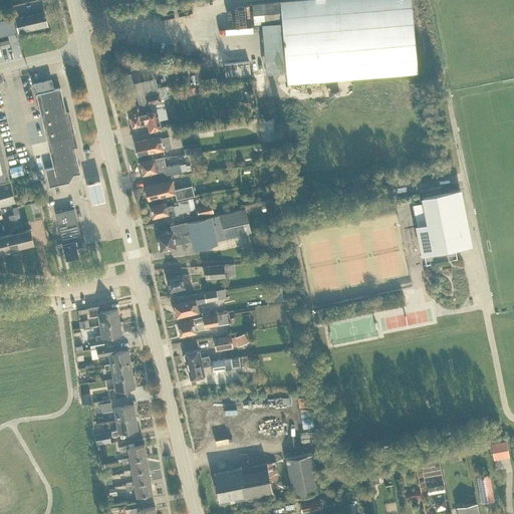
[(287,83),(417,71),(410,0),(286,0),(252,3),(254,23),(261,23),(265,73),(286,71),(287,83)]
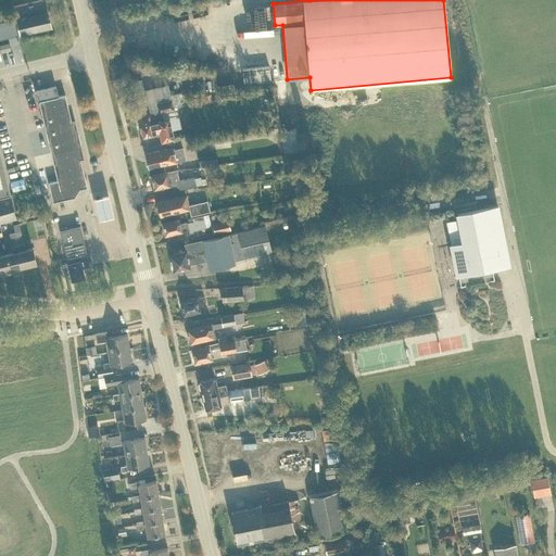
[(49,28),(46,13),(16,20),(20,35),(49,28)]
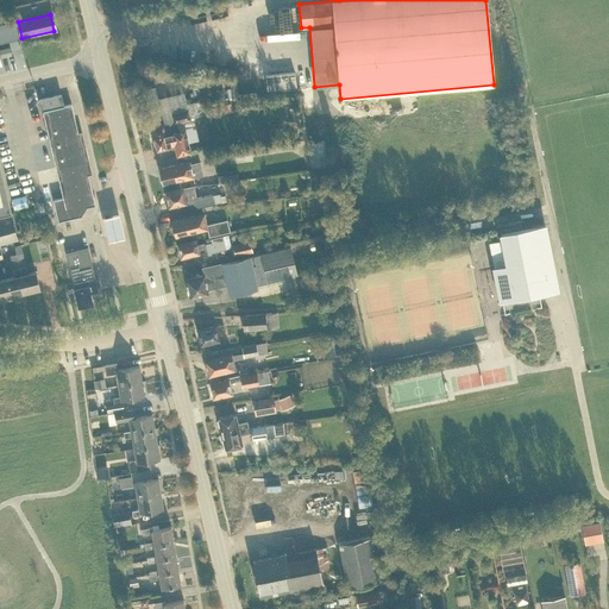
[(0,52),(0,56),(11,54),(10,46),(0,48),(0,52)]
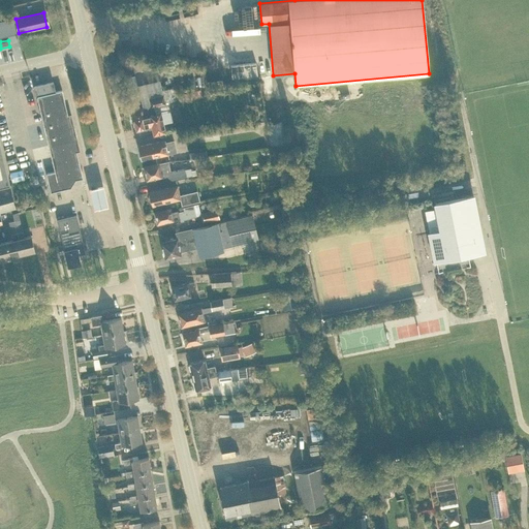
[(186,80),(188,89),(195,87),(194,78),(186,80)]
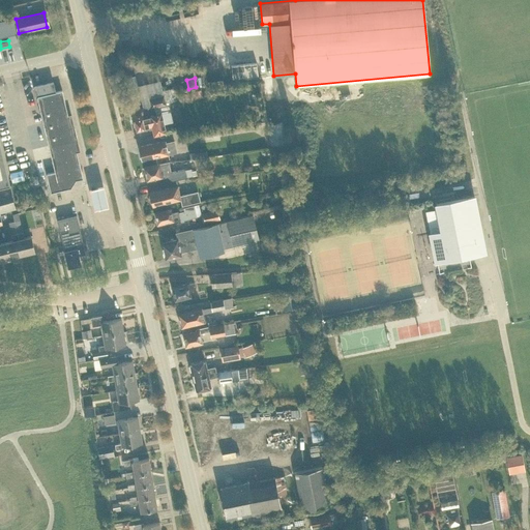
[(67,115),(62,90),(55,92),(53,82),(34,86),(36,97),(37,97),(42,121),(67,115)]
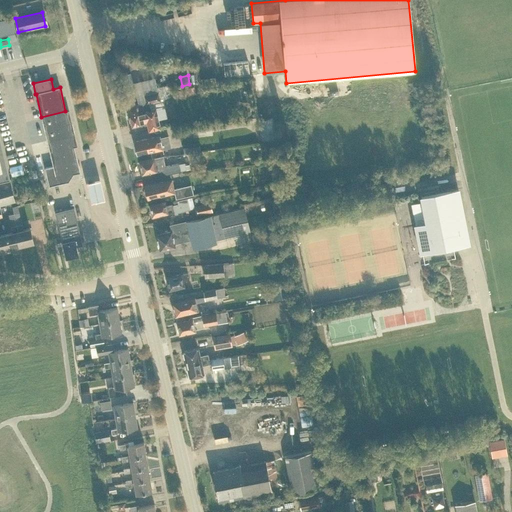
[(180,97),(186,96),(184,89),(178,90),(180,97)]
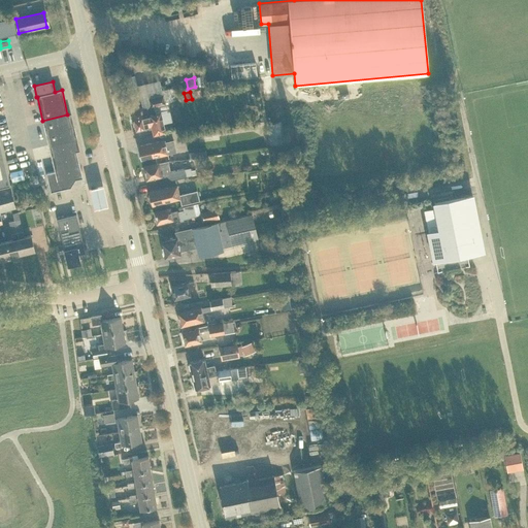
[(163,124),(172,122),(169,108),(155,112),(154,106),(164,103),(163,96),(149,99),(151,106),(141,108),(140,109),(140,108),(132,110),(134,120),(132,122),(133,126),(136,128),(151,125),(153,135),(165,132),(163,124)]
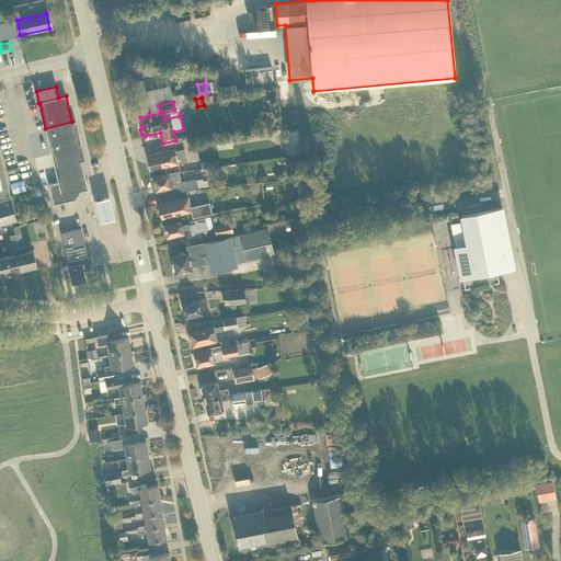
[(54,164),(80,158),(71,122),(45,128),(54,164)]
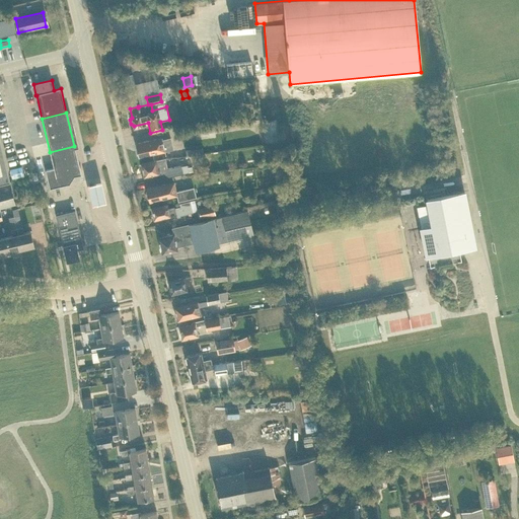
[(265,141),(280,138),(276,118),(261,122),(265,141)]
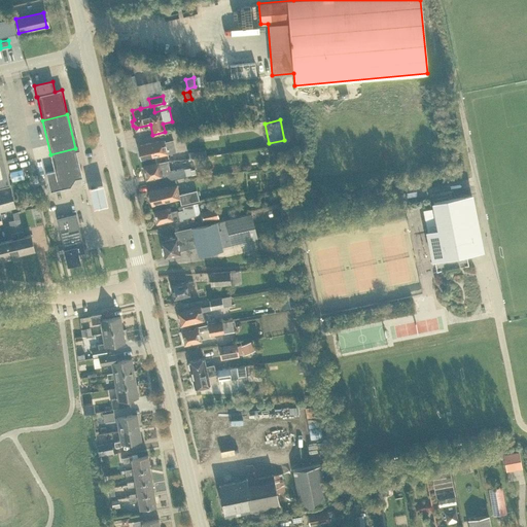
[(141,160),(174,151),(172,140),(164,142),(164,140),(138,146),(141,160)]
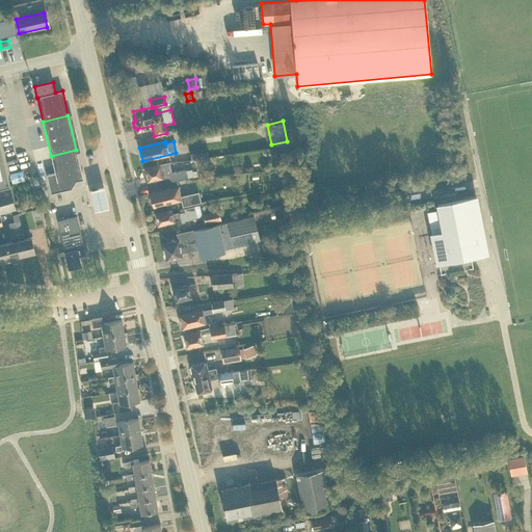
[(0,188),(9,186),(10,186),(0,143),(0,188)]
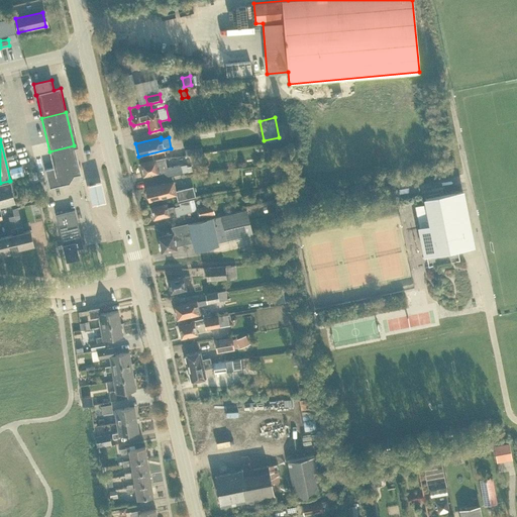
[(71,176),(70,174),(80,172),(74,145),(49,151),(54,168),(45,170),(49,188),(67,183),(66,180),(68,180),(71,176)]
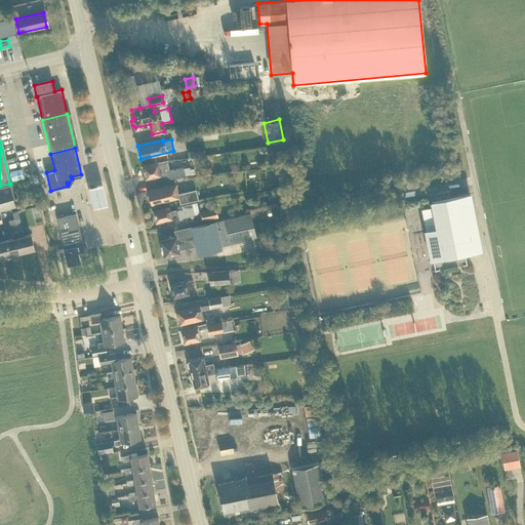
[(204,149),(188,151),(188,157),(205,155),(204,149)]
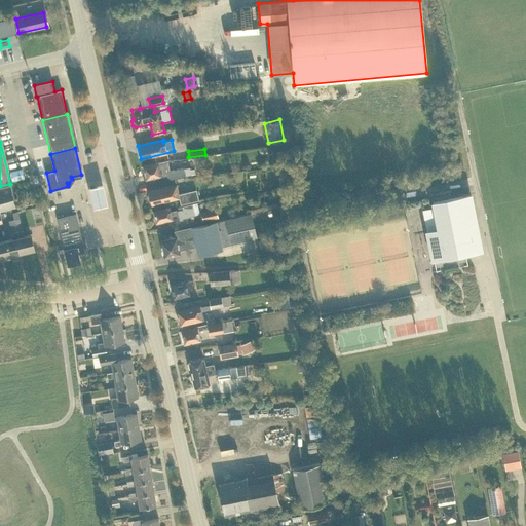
[(146,179),(165,175),(163,165),(158,166),(157,162),(143,165),(145,172),(144,173),(145,177),(146,177),(146,179)]
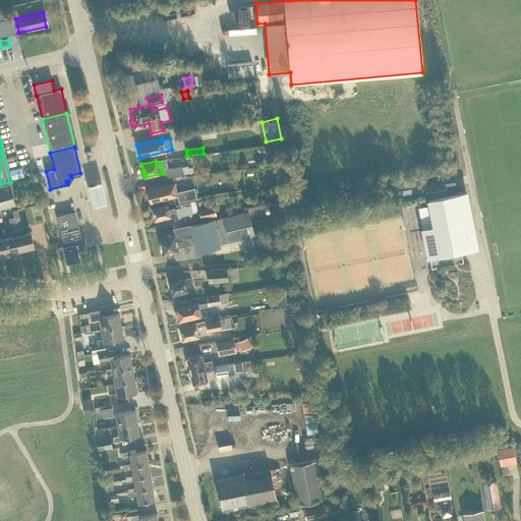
[(183,174),(181,166),(165,169),(167,178),(183,174)]
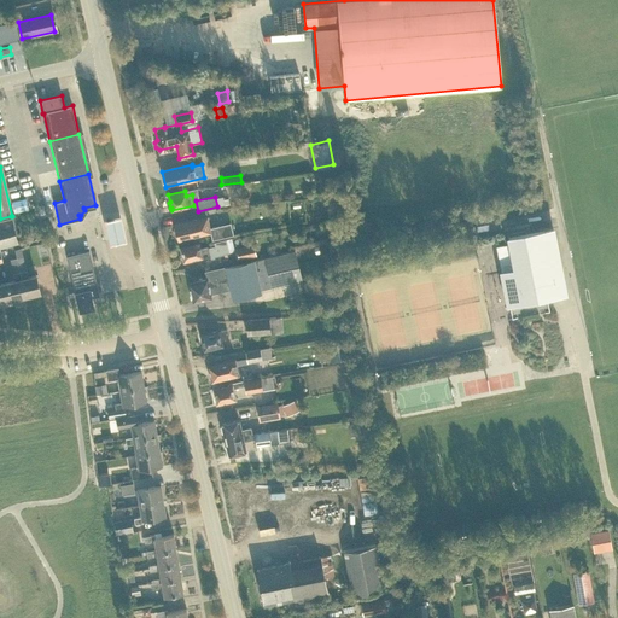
[(108,219),(104,220),(110,243),(114,242),(123,240),(126,239),(121,215),(117,216),(108,219)]
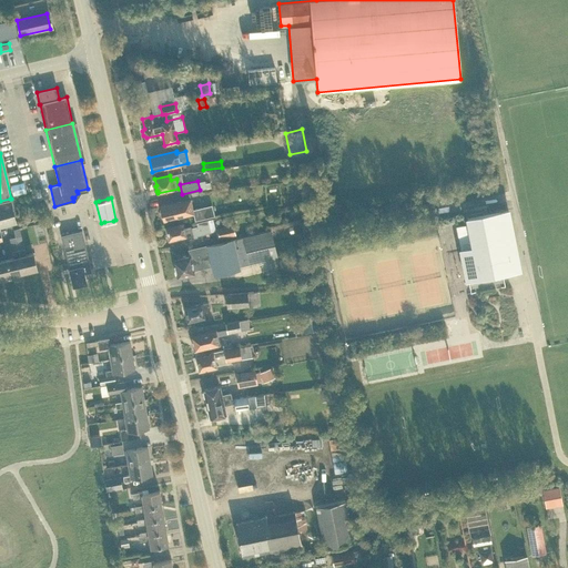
[(160,206),(163,221),(193,214),(195,221),(214,216),(212,205),(193,210),(190,200),(160,206)]
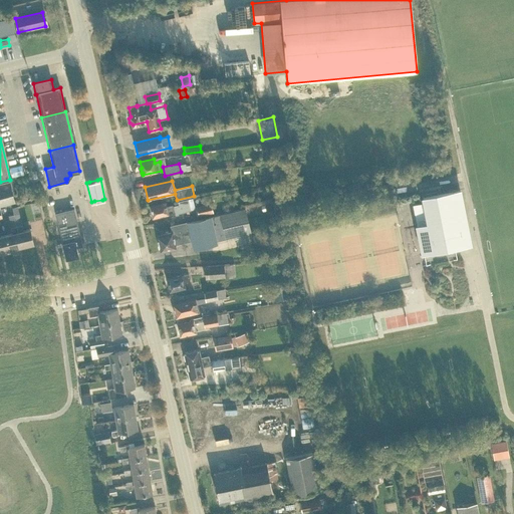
[(455,248),(472,245),(461,189),(421,197),(422,203),(412,205),(422,255),(424,255),(426,265),(457,259),(455,248)]
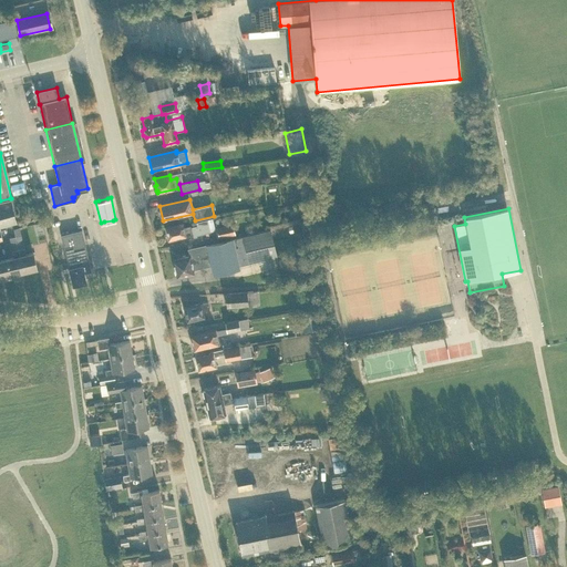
[(0,228),(17,224),(13,210),(0,214),(0,228)]
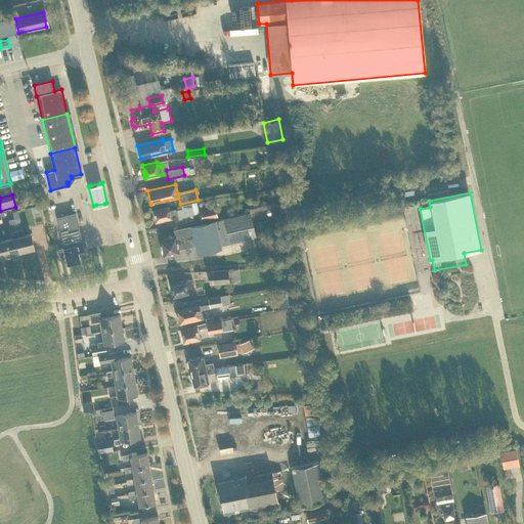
[(193,214),(199,212),(199,211),(197,202),(181,205),(181,209),(169,211),(168,207),(153,210),(154,215),(154,216),(155,219),(155,220),(156,222),(171,218),(176,217),(176,219),(181,218),(181,217),(193,214)]
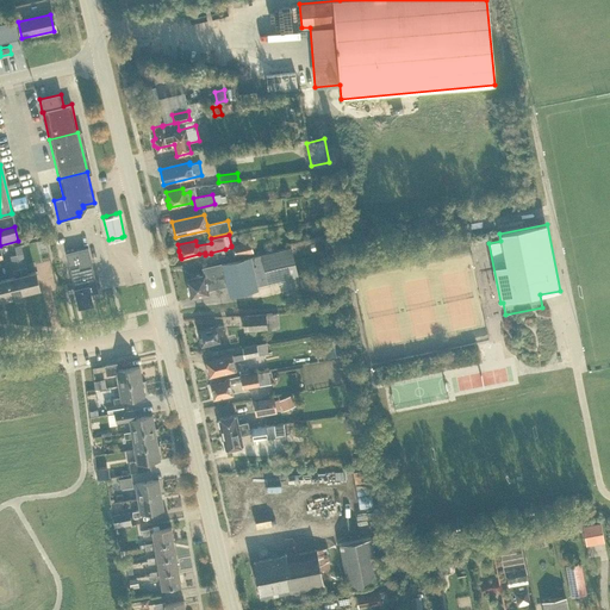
[(231,246),(231,247),(234,257),(253,253),(250,241),(231,246)]
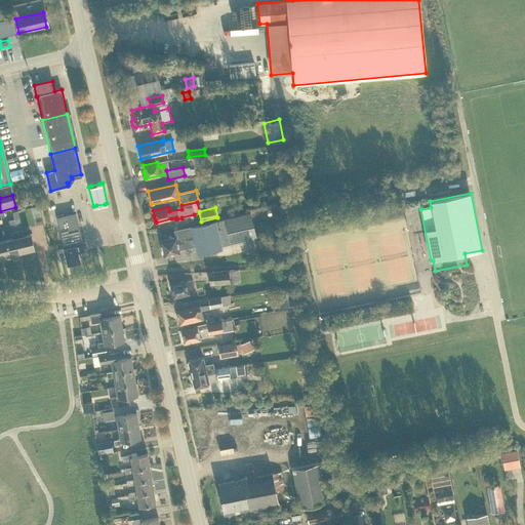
[(77,250),(83,248),(79,228),(79,227),(78,227),(75,213),(56,217),(59,229),(64,248),(65,252),(67,263),(79,259),(77,252),(77,250)]
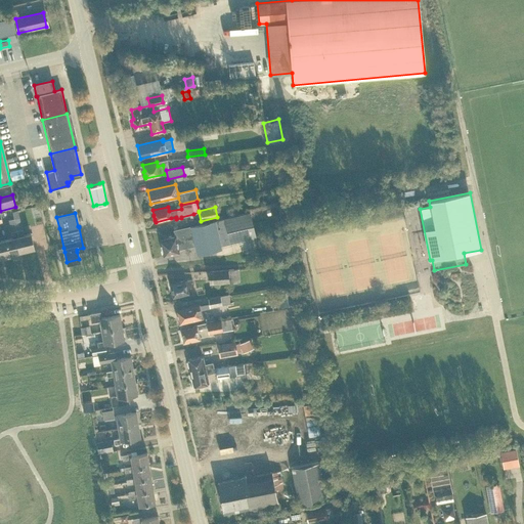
[(220,246),(255,237),(249,213),(174,230),(175,236),(160,239),(162,249),(162,250),(162,253),(163,254),(164,256),(179,252),(178,249),(194,245),(197,255),(221,249),(220,246)]
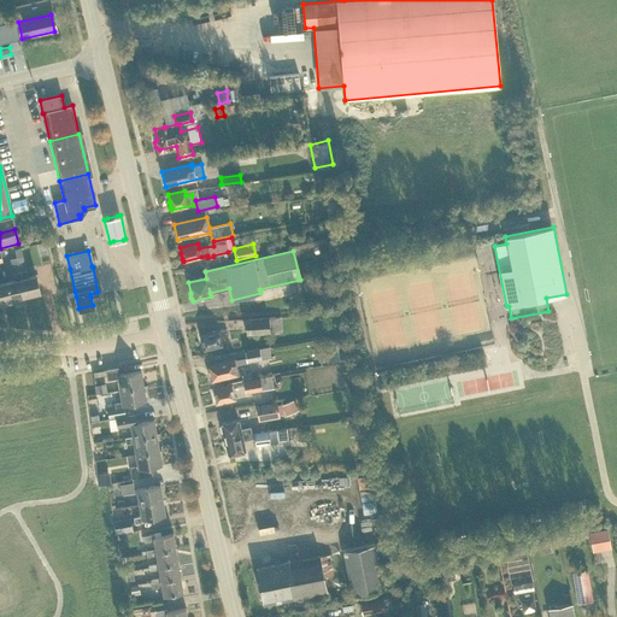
[(12,299),(25,295),(22,278),(19,271),(16,257),(10,258),(16,280),(7,282),(12,299)]
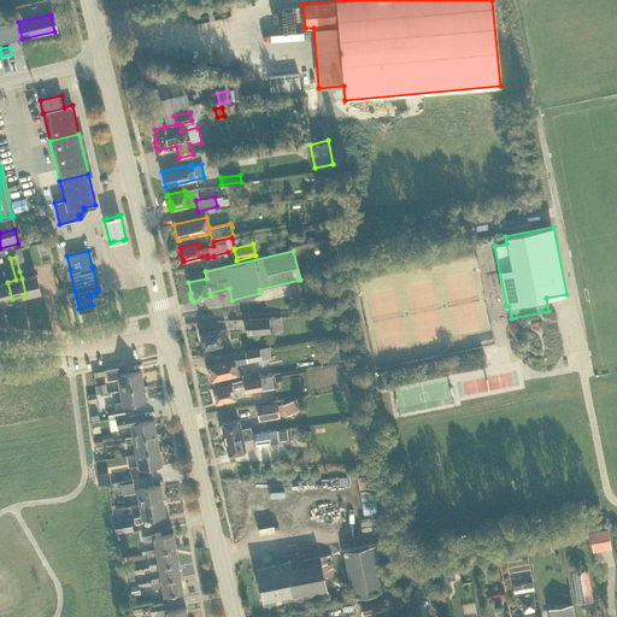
[(35,275),(22,278),(25,295),(40,292),(35,275)]
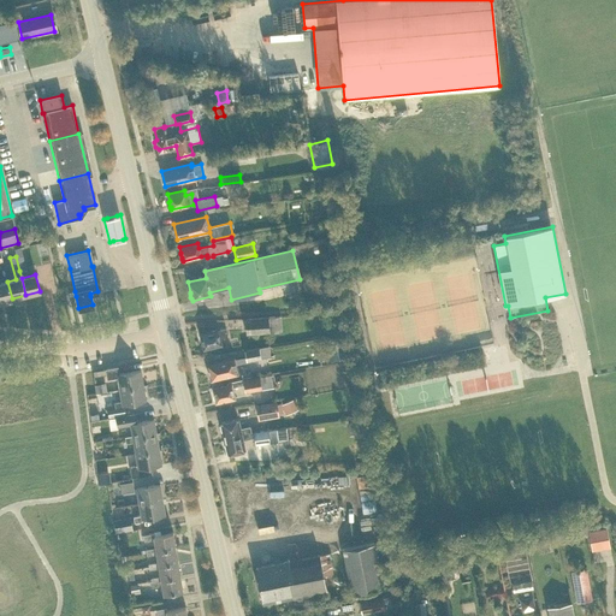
[(0,301),(12,298),(7,282),(0,283),(0,282),(0,301)]
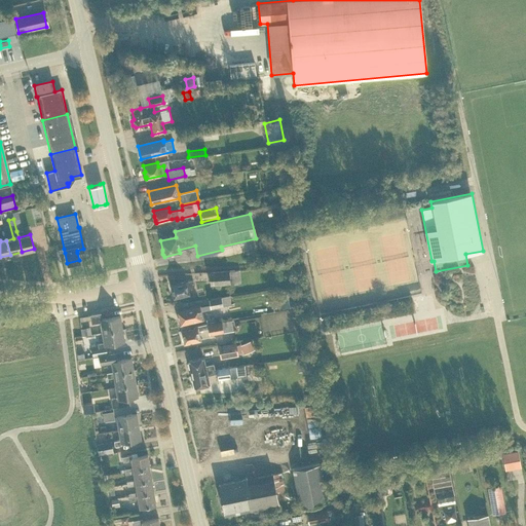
[(230,284),(240,283),(238,270),(228,271),(228,270),(209,273),(210,286),(230,284)]
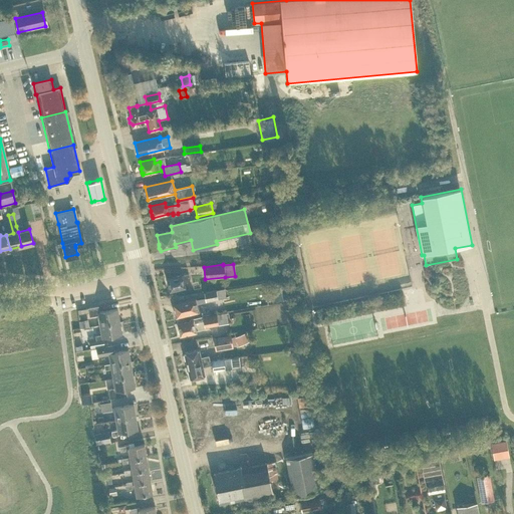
[(184,282),(190,280),(188,273),(181,275),(167,278),(168,284),(168,286),(168,288),(170,289),(170,291),(185,287),(184,282)]
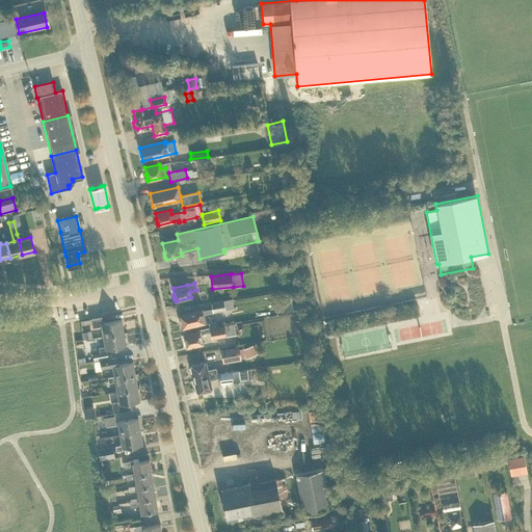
[(287,300),(289,311),(289,312),(296,310),(293,295),(286,297),(287,300)]
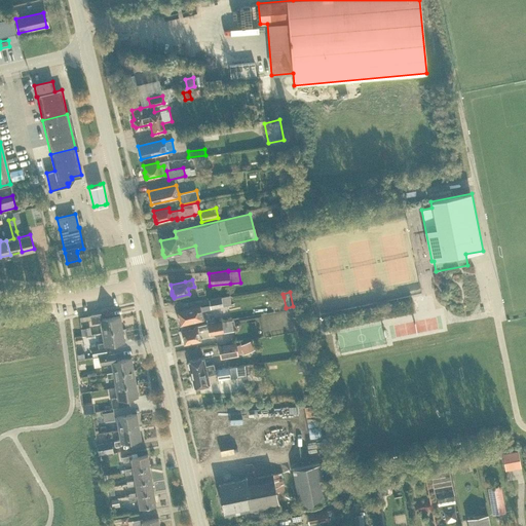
[(211,308),(230,304),(229,296),(209,299),(210,304),(199,306),(177,311),(178,316),(178,317),(179,323),(180,323),(180,324),(202,318),(200,309),(211,308)]
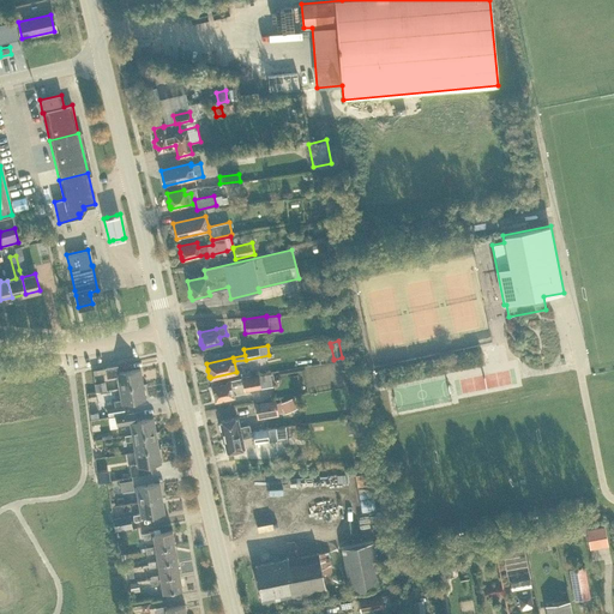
[(119,387),(143,384),(140,368),(119,372),(118,366),(104,367),(107,378),(116,377),(119,387)]
